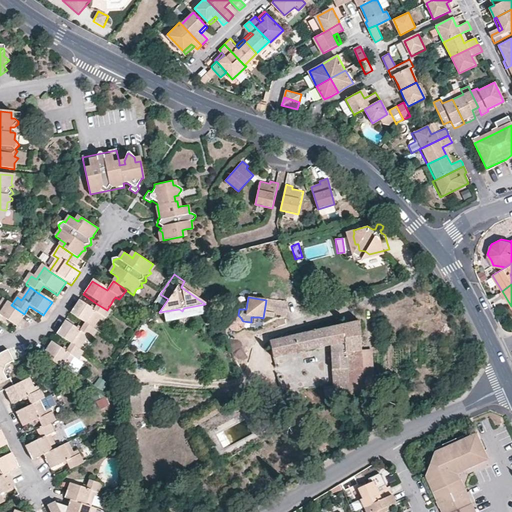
[(24,314),(11,305),(3,299),(0,304),(0,321),(3,318),(17,328),(22,322),(26,315),(24,314)]
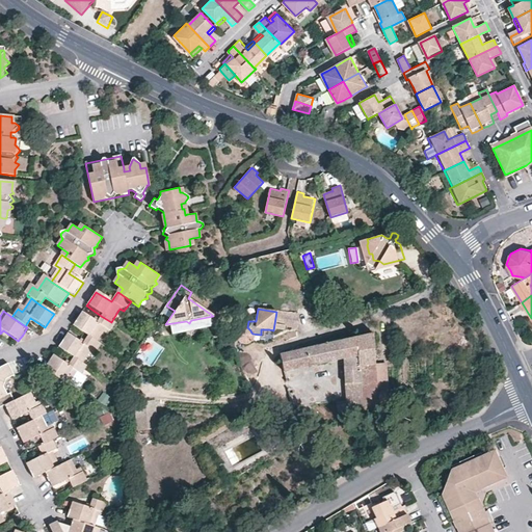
[(111,322),(101,316),(97,323),(81,313),(77,319),(72,326),(87,337),(96,343),(102,334),(105,330),(109,334),(115,324),(111,322)]
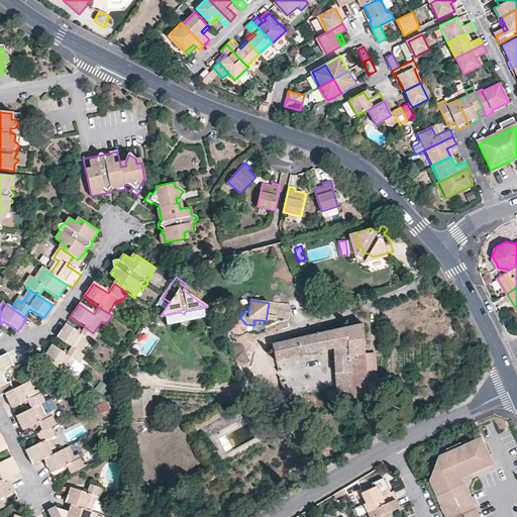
[(245,327),(245,324),(244,323),(243,321),(242,320),(240,318),(237,317),(234,318),(232,320),(230,322),(229,324),(229,326),(230,328),(230,329),(232,331),(235,333),(238,333),(240,332),(242,331),(244,329),(245,327)]
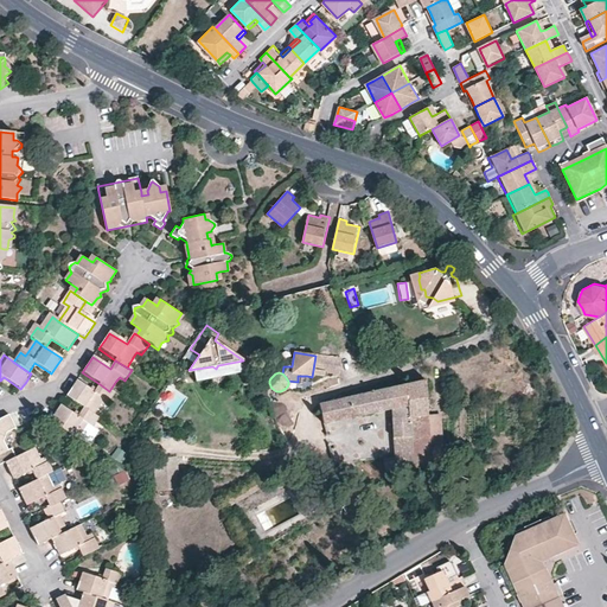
[(298,382),(288,381),(288,384),(299,385),(301,376),(298,376),(298,382)]
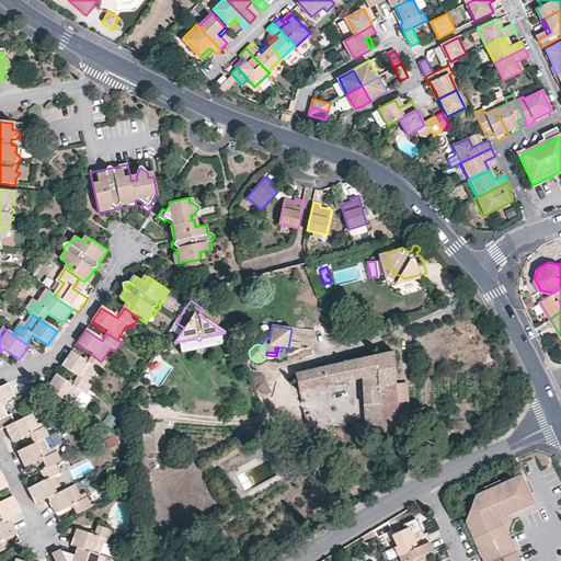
[(295,374),(299,391),(362,378),(365,422),(354,424),(356,437),(390,432),(399,432),(395,385),(392,352),(385,353),(295,374)]
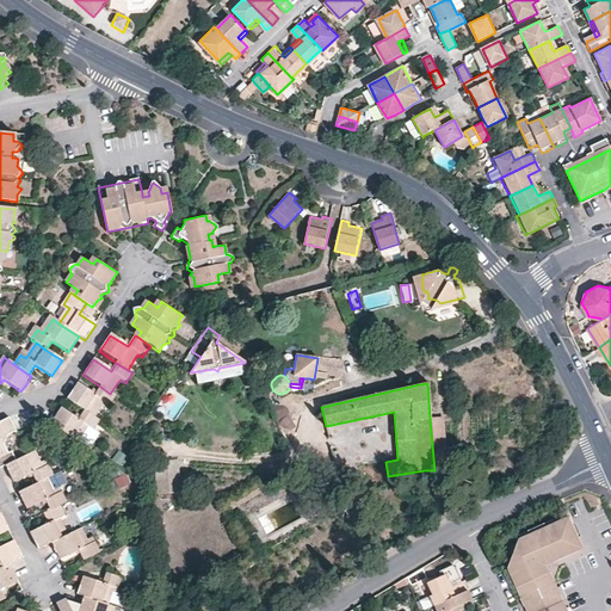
[(110,394),(100,387),(94,395),(76,384),(72,392),(67,399),(84,411),(94,418),(102,407),(104,403),(109,407),(116,397),(110,394)]
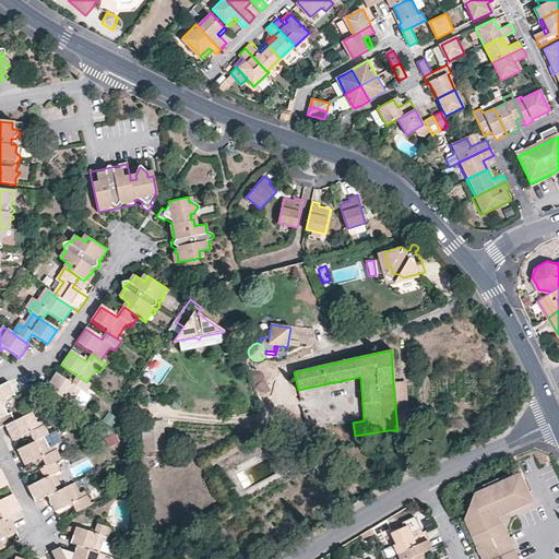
[(86,382),(76,376),(70,384),(55,375),(50,381),(45,389),(62,400),(70,405),(78,395),(80,392),(85,395),(91,385),(86,382)]
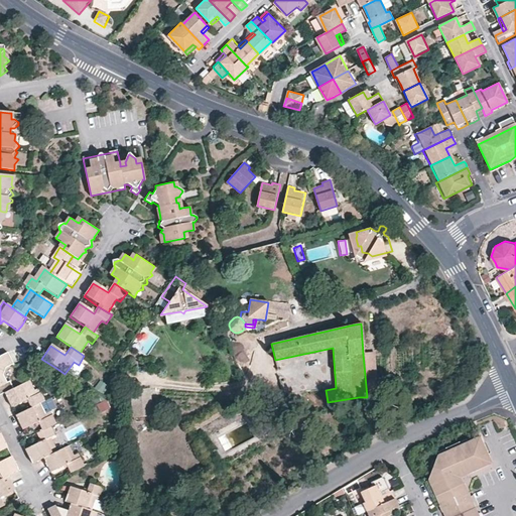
[(0,397),(5,395),(14,391),(10,382),(8,384),(3,374),(4,370),(13,365),(7,354),(0,357),(0,397)]
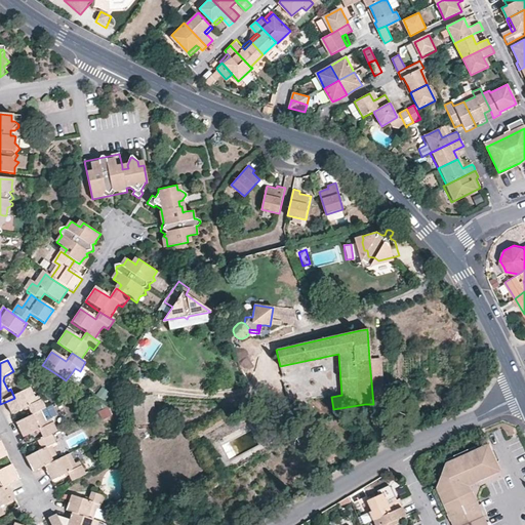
[(373,404),(385,402),(380,360),(369,360),(373,404)]
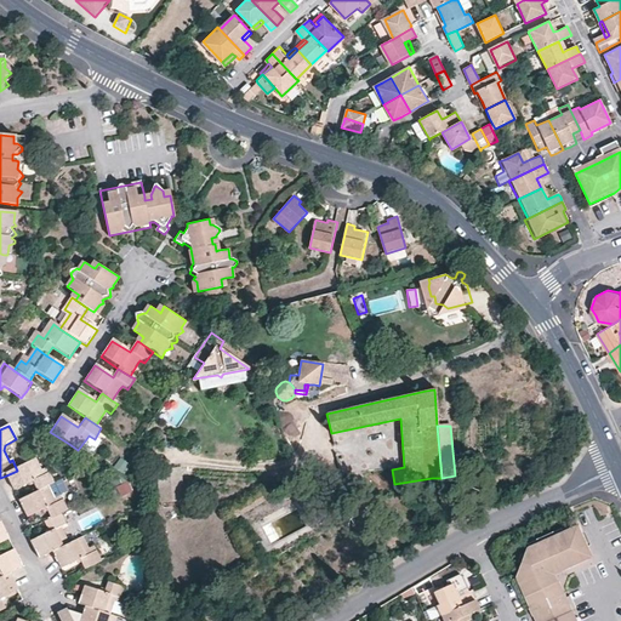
[(33,484),(38,494),(49,488),(53,485),(49,474),(44,477),(41,471),(36,461),(17,471),(6,476),(11,485),(15,493),(33,484)]
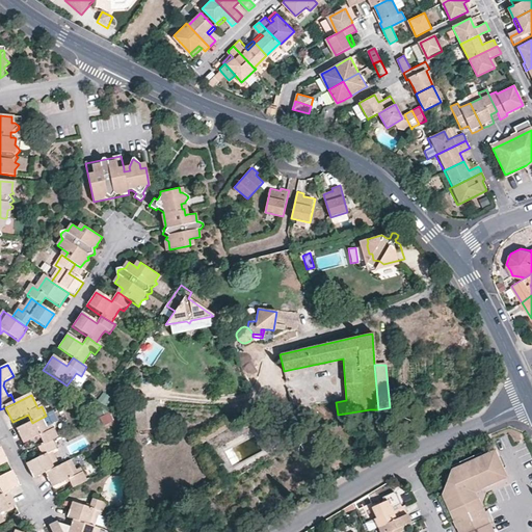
[(144,401),(147,430),(157,429),(155,400),(144,401)]
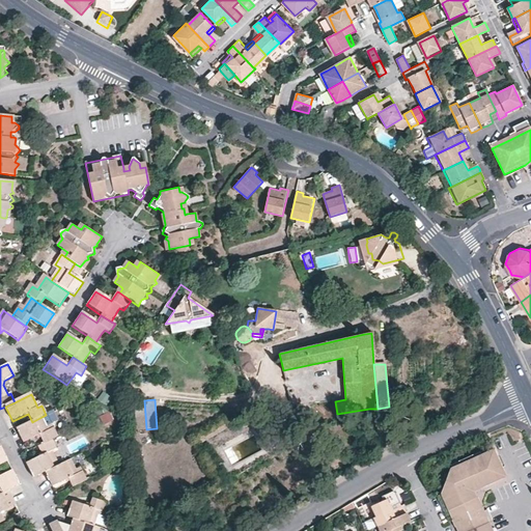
[(136,429),(146,429),(144,400),(135,400),(136,429)]
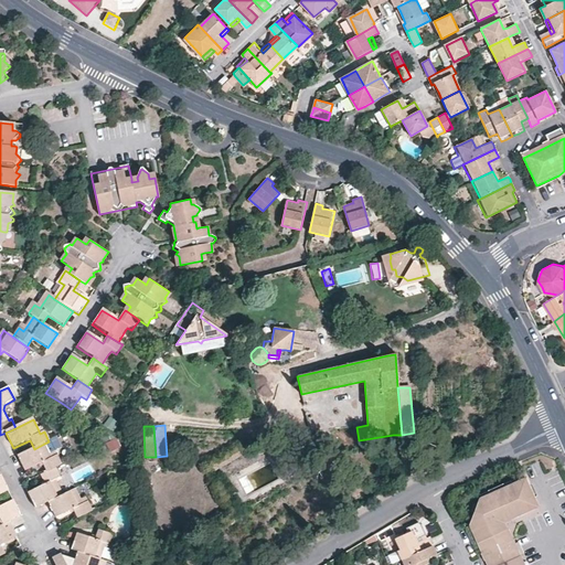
[(42,464),(45,472),(54,468),(61,465),(56,456),(52,458),(50,454),(44,444),(34,449),(17,457),(21,465),(24,472),(42,464)]
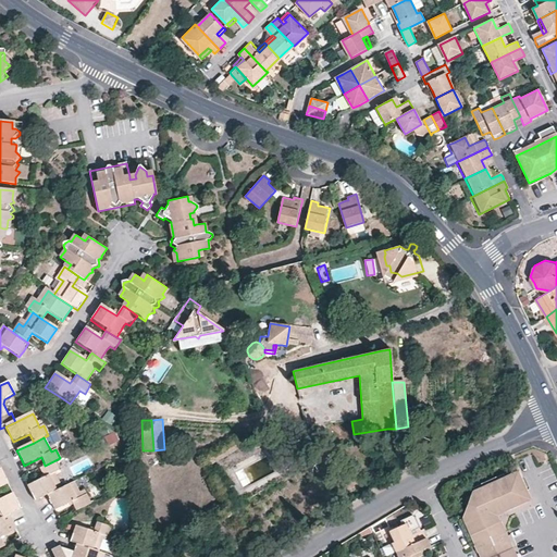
[(207,458),(210,465),(244,445),(240,438),(207,458)]
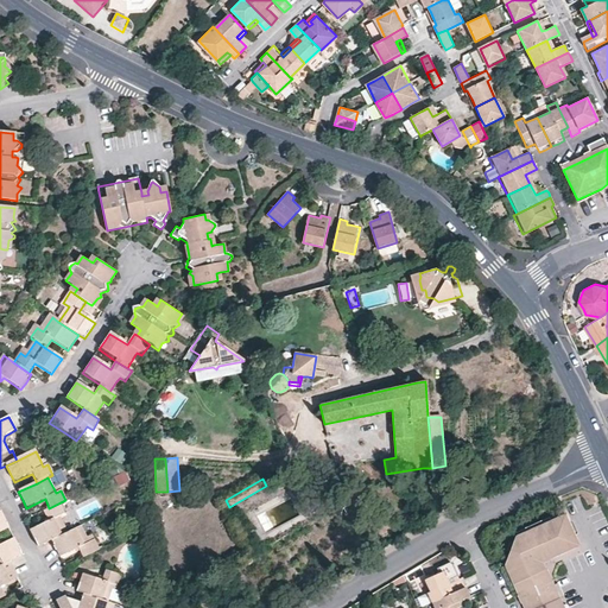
[(51,540),(67,532),(61,520),(58,515),(63,512),(58,504),(49,508),(43,512),(46,520),(29,530),(33,539),(37,548),(51,540)]
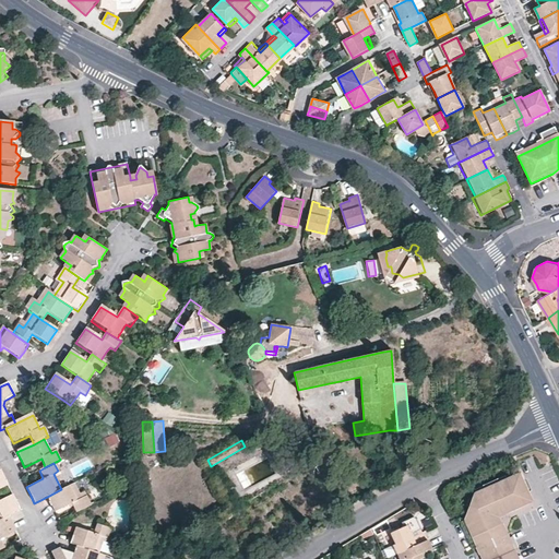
[(486,558),(518,558),(498,513),(536,497),(525,472),(479,491),(467,518),(473,528),(484,555),(486,558)]
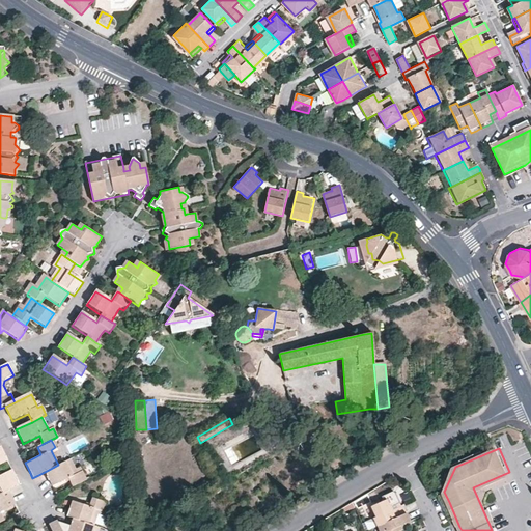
[(78,474),(76,469),(71,459),(58,465),(45,472),(48,479),(48,480),(51,486),(68,478),(73,486),(86,480),(82,471),(78,474)]
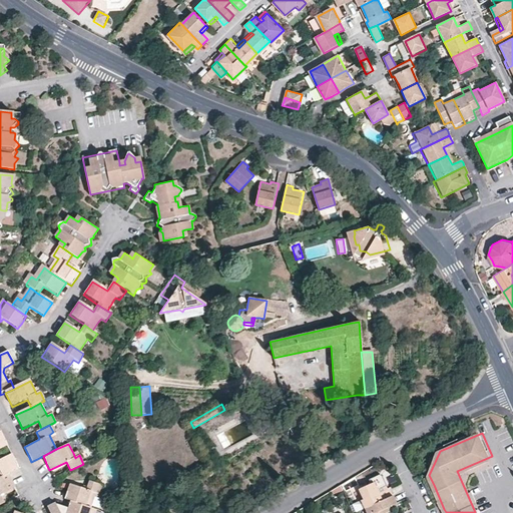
[(0,476),(6,474),(17,469),(14,462),(10,454),(0,459),(0,476)]
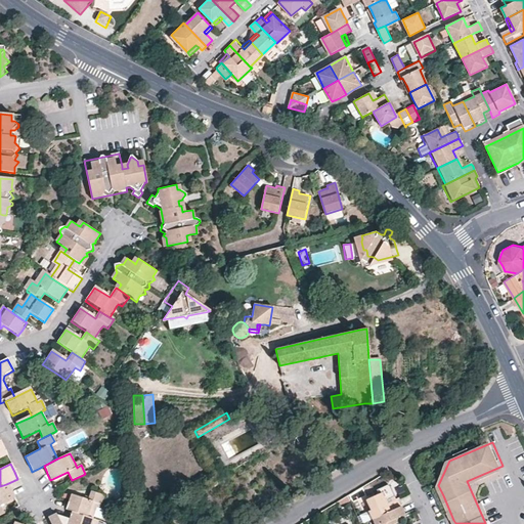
[(467,481),(485,523),(489,523),(472,483),(504,469),(503,466),(467,481)]
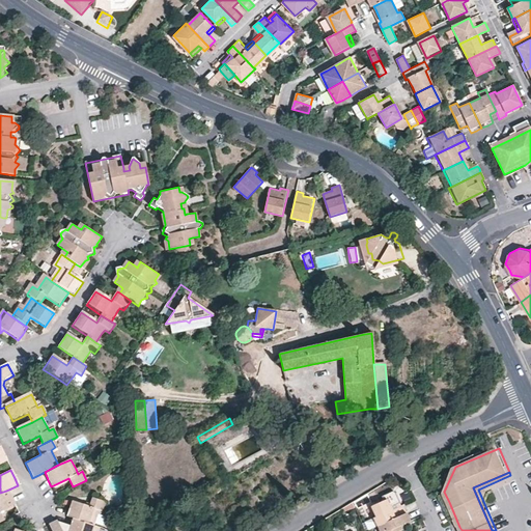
[(0,522),(1,522),(0,519),(0,511),(14,505),(9,498),(6,491),(0,493),(0,522)]
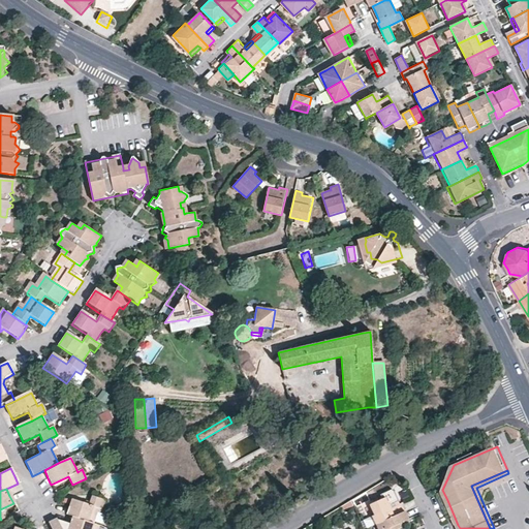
[(71,518),(92,526),(96,515),(98,510),(103,511),(106,502),(92,497),(88,506),(71,500),(68,508),(65,516),(71,518)]
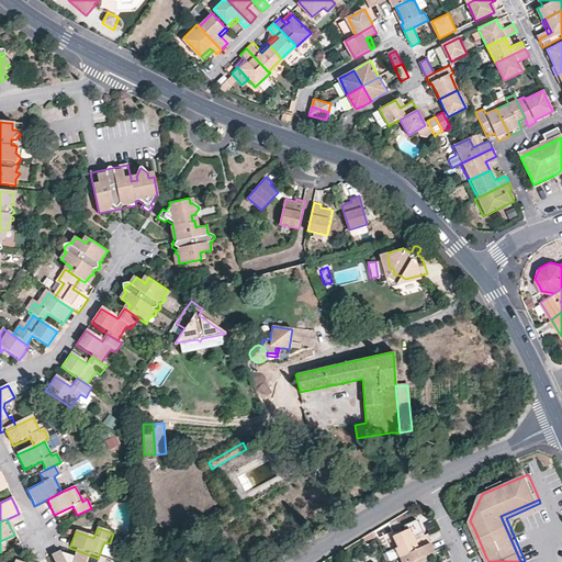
[(402,555),(433,542),(429,534),(419,538),(416,539),(412,529),(396,536),(400,546),(398,547),(402,555)]
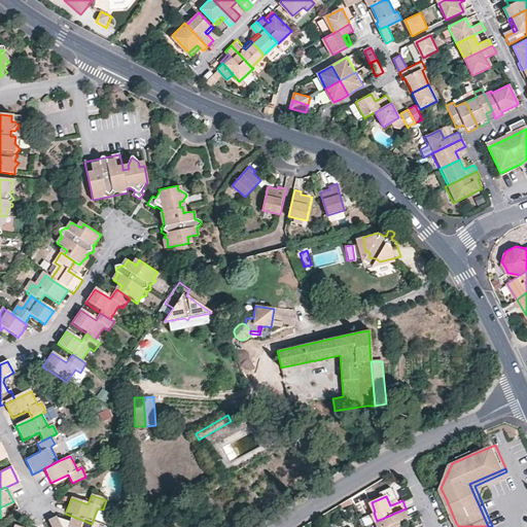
[(352,497),(343,502),(345,507),(354,503),(352,497)]
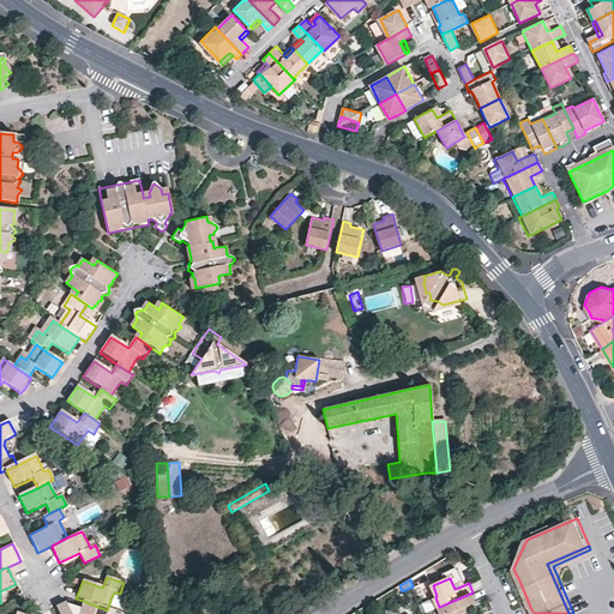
[(476,602),(473,593),(439,607),(441,613),(461,613),(459,609),(464,608),(476,602)]
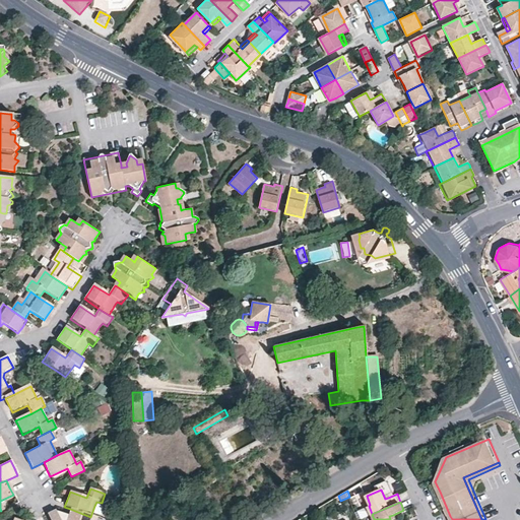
[(356,511),(359,518),(367,516),(365,508),(356,511)]
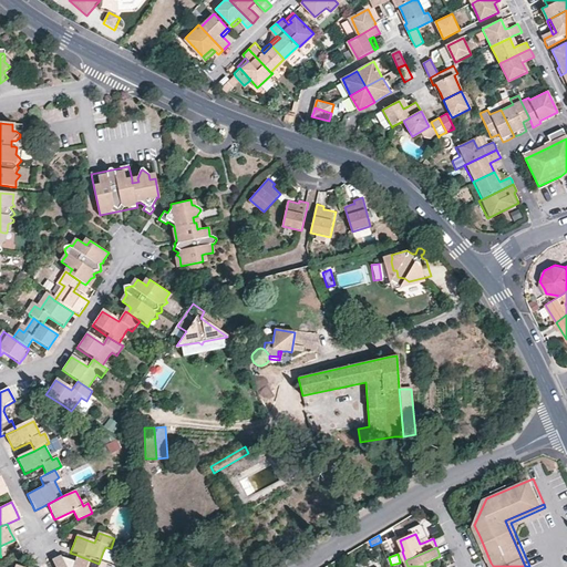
[(105,566),(106,566),(99,564),(76,555),(74,560),(73,564),(72,566),(105,566)]
